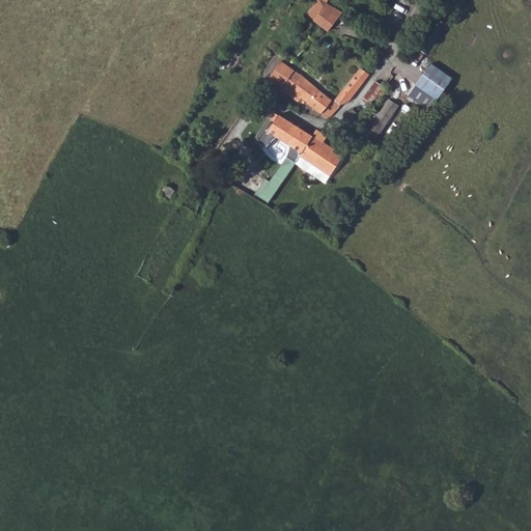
[(317,0),(313,0),(312,2),(335,18),(339,11),(329,6),(317,0)]
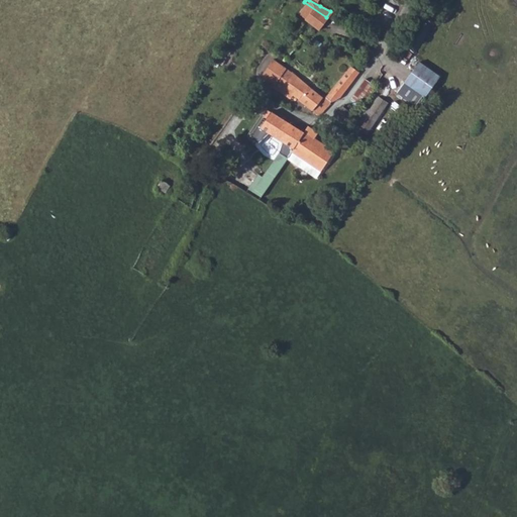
[(326,17),(304,2),(297,13),(304,18),(304,20),(317,29),(326,17)]
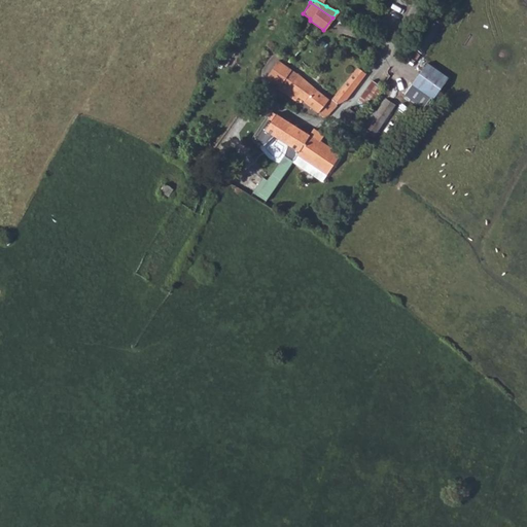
[(424,64),(410,85),(431,100),(447,78),(424,64)]
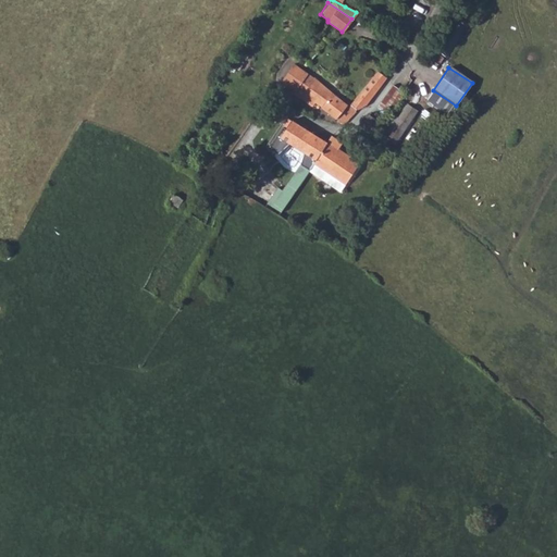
[(366,91),(354,109),(357,112),(366,107),(385,82),(375,76),(366,88),(366,91)]
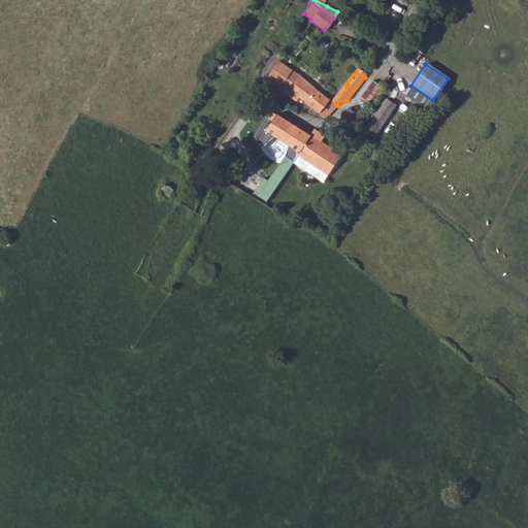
[(292,73),(289,78),(295,84),(291,90),(288,95),(299,104),(302,101),(331,118),(338,106),(335,103),(332,101),(329,106),(327,105),(329,101),(292,73)]
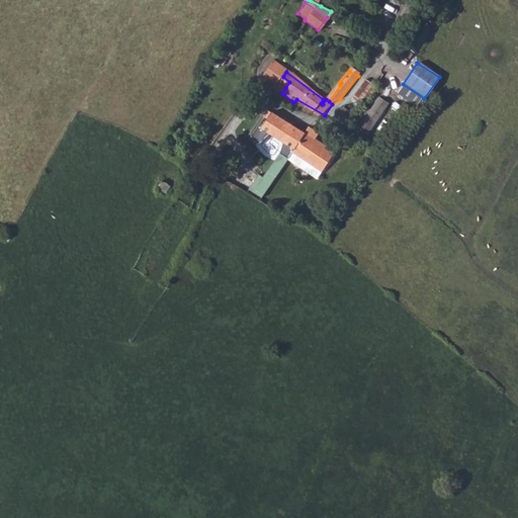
[(283,77),(279,82),(285,88),(289,82),(283,77)]
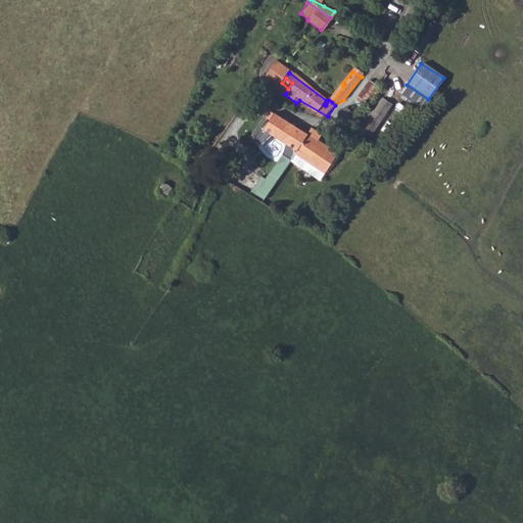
[(368,81),(352,103),(359,109),(376,87),(368,81)]
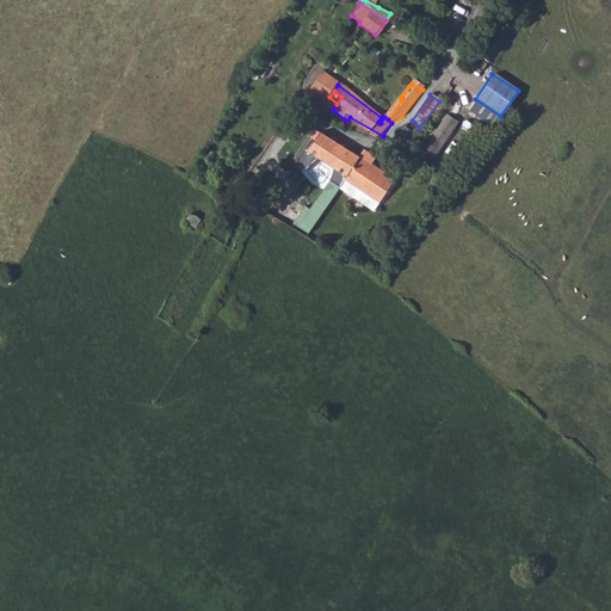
[(429,129),(414,149),(429,159),(454,123),(444,116),(433,131),(429,129)]
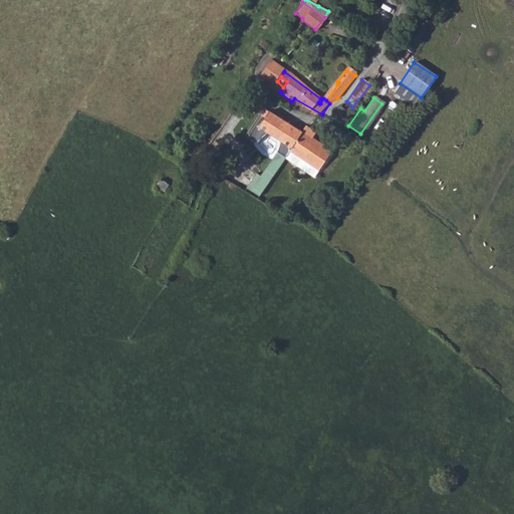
[(247,98),(241,107),(246,110),(251,101),(247,98)]
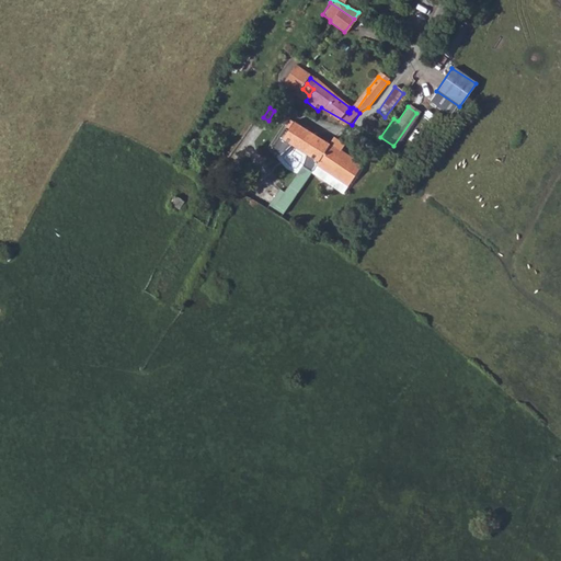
[(379,125),(368,118),(362,128),(371,135),(379,125)]
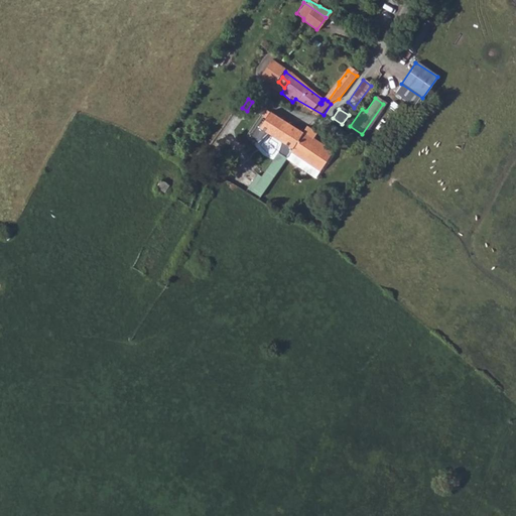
[(260,130),(269,135),(290,150),(301,134),(279,119),(270,114),(260,130)]
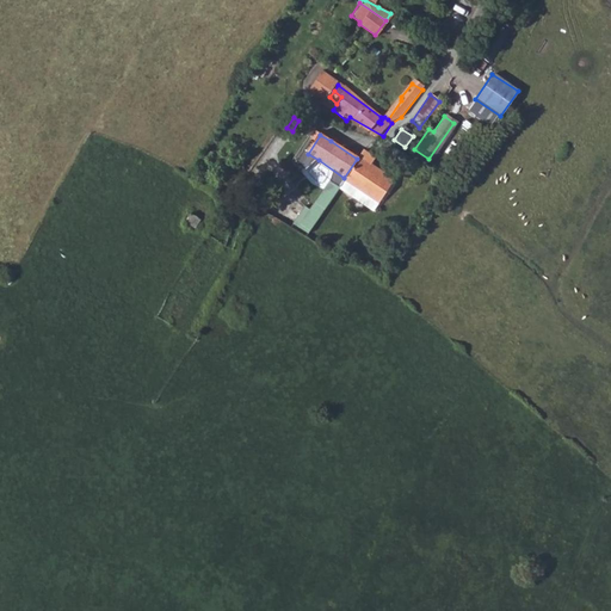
[(344,178),(343,180),(376,204),(390,180),(369,166),(372,160),(360,153),(357,159),(344,178)]
